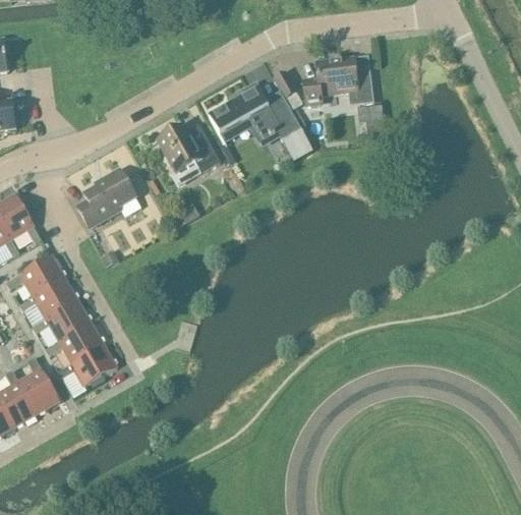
[(301,80),(305,107),(325,104),(325,94),(348,91),(350,104),(374,101),(371,72),(356,74),(354,55),(316,60),(319,77),(301,80)]
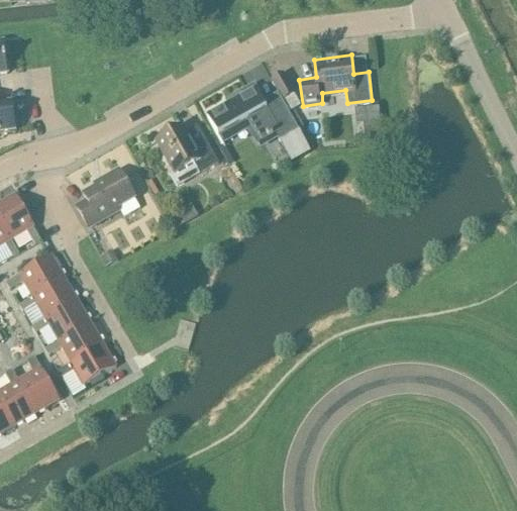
[(281,67),(270,73),(284,98),(295,91),(281,67)]
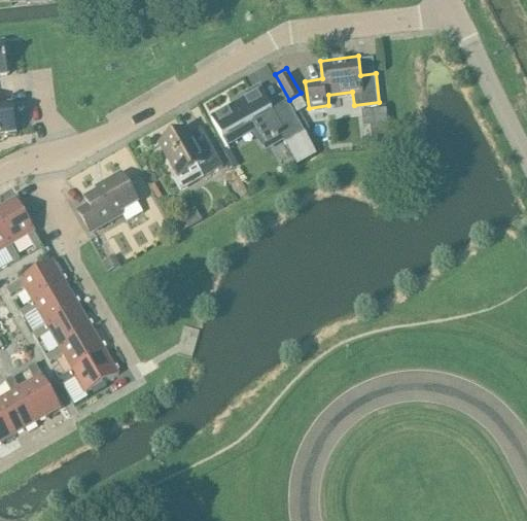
[(260,87),(248,94),(246,91),(232,99),(234,102),(211,114),(229,144),(257,128),(265,142),(285,131),(260,87)]
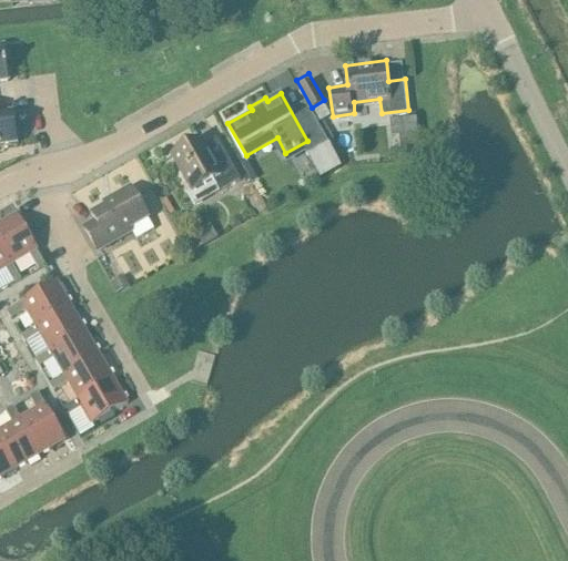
[(0,109),(0,140),(17,139),(12,108),(0,109)]
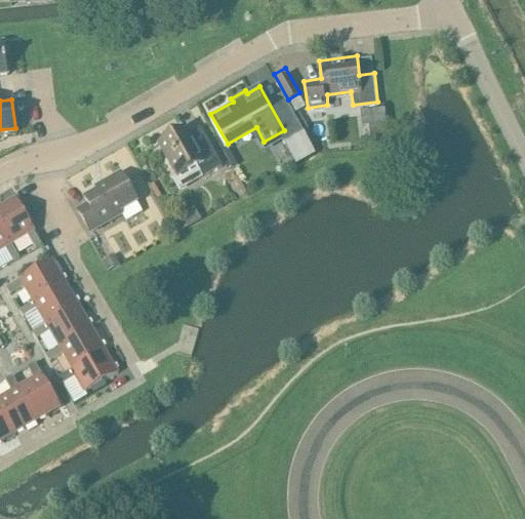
[(370,120),(372,142),(389,140),(387,118),(370,120)]
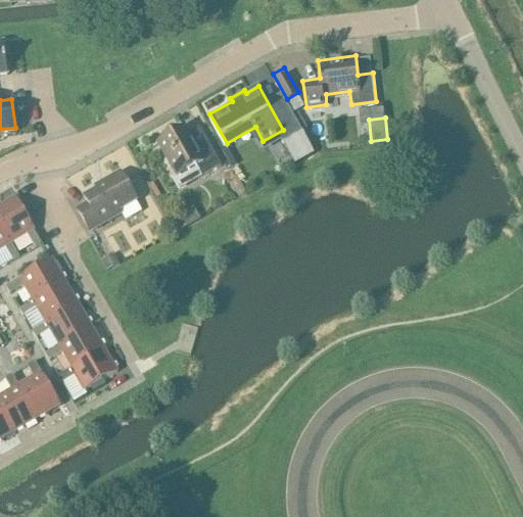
[(197,143),(189,129),(186,124),(157,139),(177,173),(195,162),(201,173),(221,162),(206,137),(197,143)]
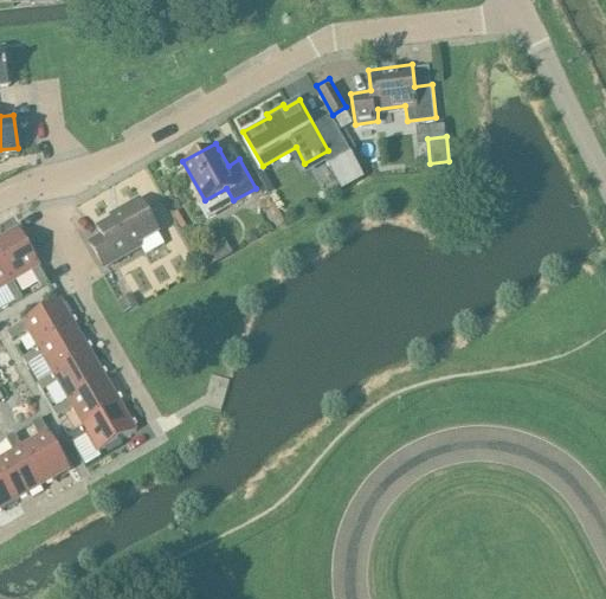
[(348,145),(326,156),(342,186),(363,174),(348,145)]
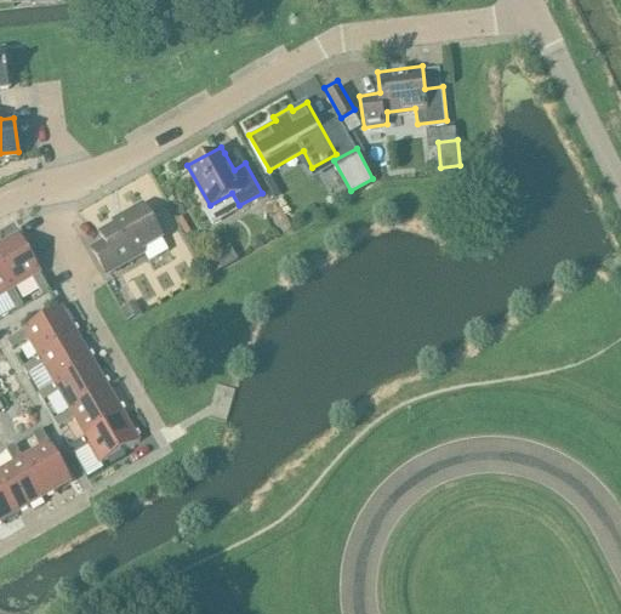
[(101,229),(103,236),(90,243),(107,273),(120,265),(120,262),(144,249),(142,245),(163,233),(143,200),(124,211),(125,215),(101,229)]
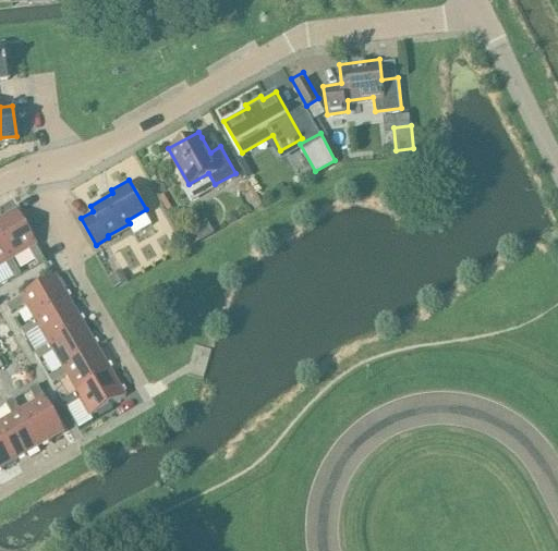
[(0,215),(0,231),(13,255),(29,246),(38,260),(45,256),(36,242),(38,241),(17,205),(0,215)]
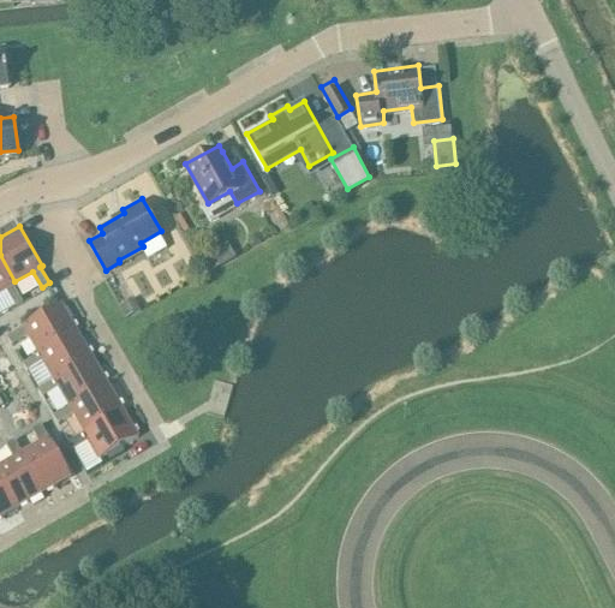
[(222,260),(215,246),(202,254),(210,267),(222,260)]
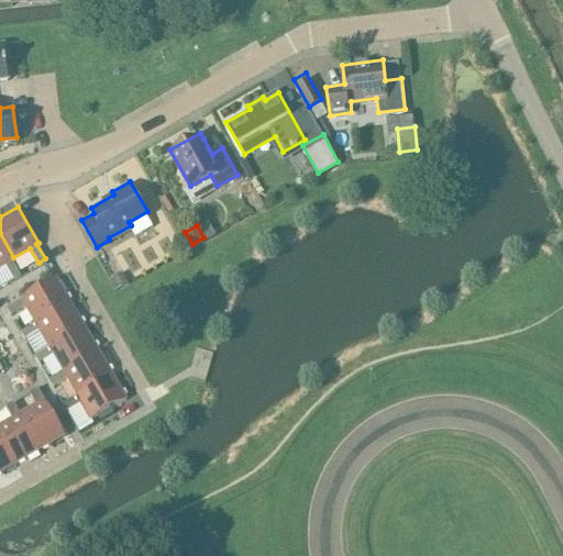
[(13,257),(0,233),(0,265),(6,262),(14,276),(21,273),(13,257)]
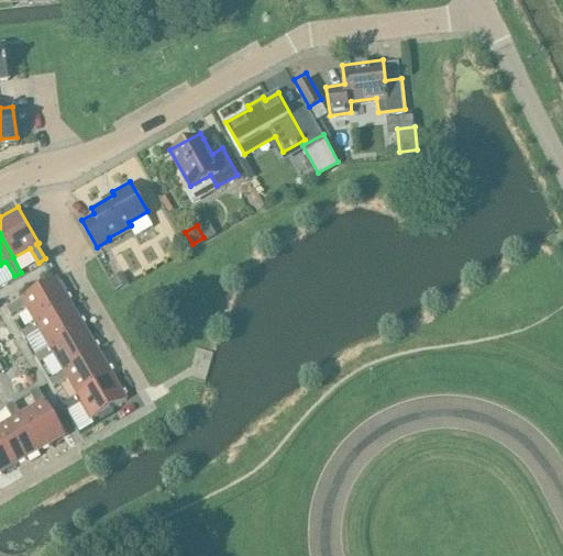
[(11,312),(25,303),(35,320),(70,299),(56,274),(21,295),(22,296),(7,304),(11,312)]
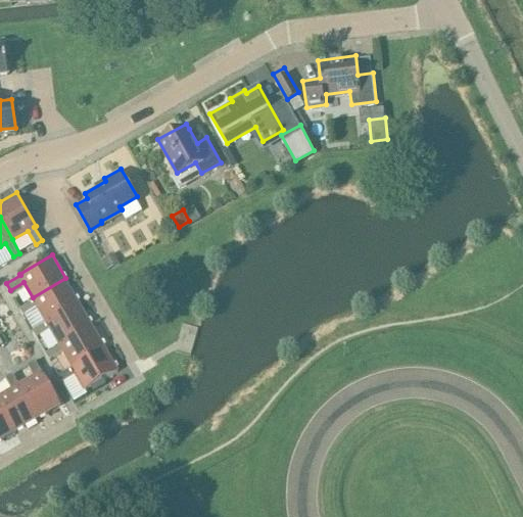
[(65,278),(33,297),(19,306),(24,312),(37,303),(46,319),(79,300),(65,278)]
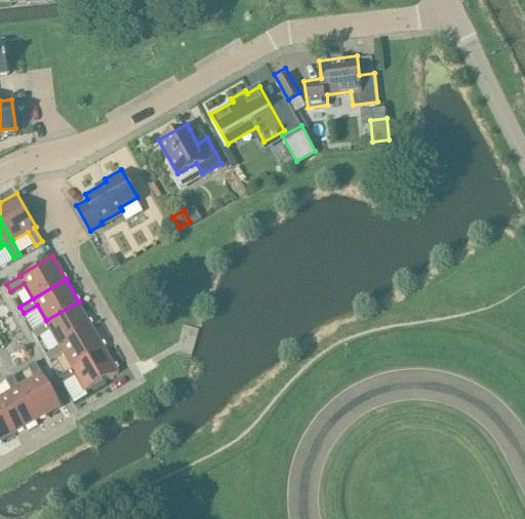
[(79,302),(46,320),(46,321),(32,329),(36,335),(50,327),(59,343),(92,324),(79,302)]
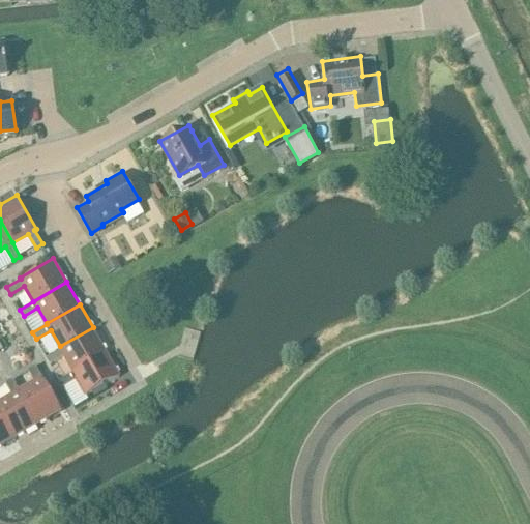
[(60,346),(60,347),(46,354),(50,361),(63,353),(72,369),(106,349),(93,327),(60,346)]
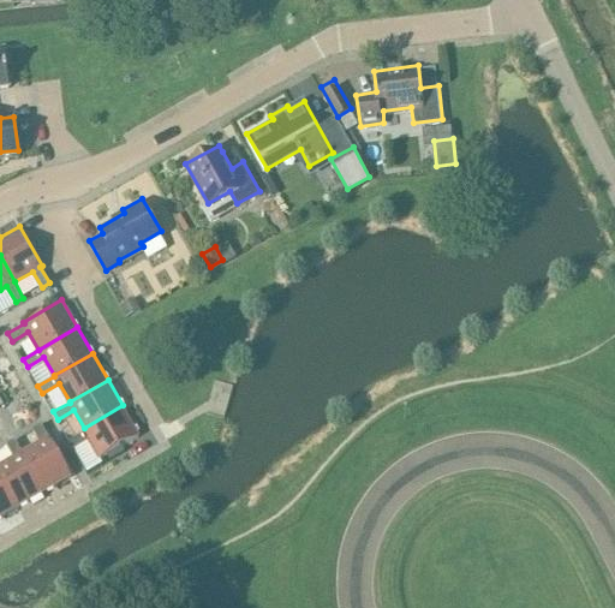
[(123,405),(84,428),(69,437),(73,445),(89,436),(100,456),(138,433),(123,405)]
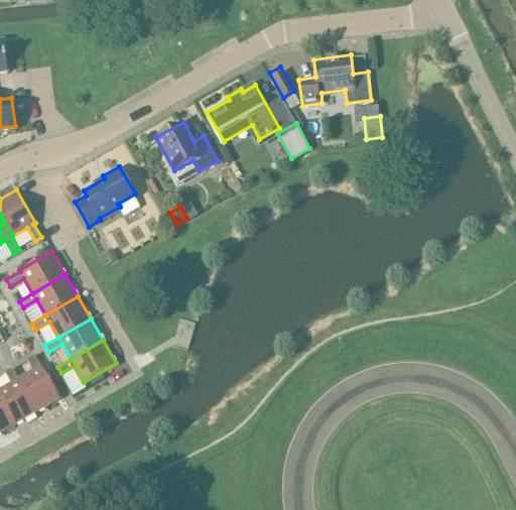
[(18,377),(37,408),(60,395),(35,352),(26,357),(33,368),(19,376),(18,377)]
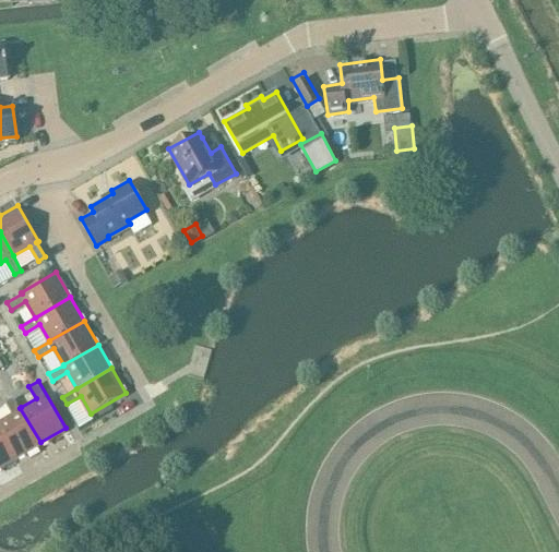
[(20,408),(21,407),(14,395),(6,400),(12,412),(0,419),(0,428),(16,456),(40,442),(20,408)]
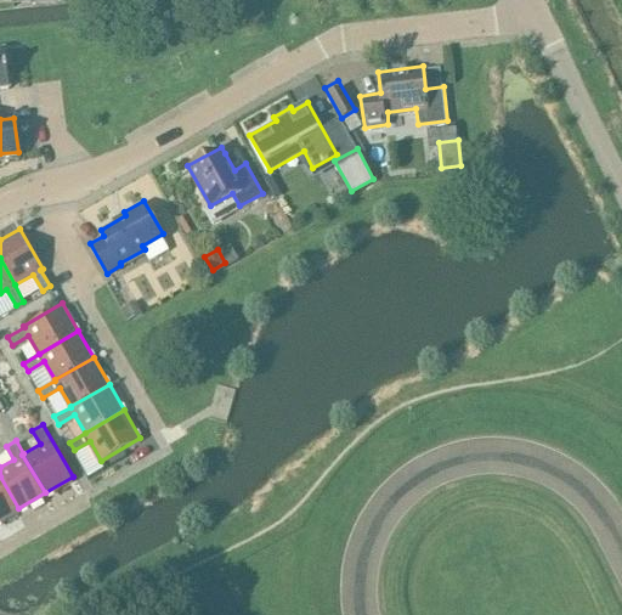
[(0,477),(0,518),(18,508),(0,477)]
